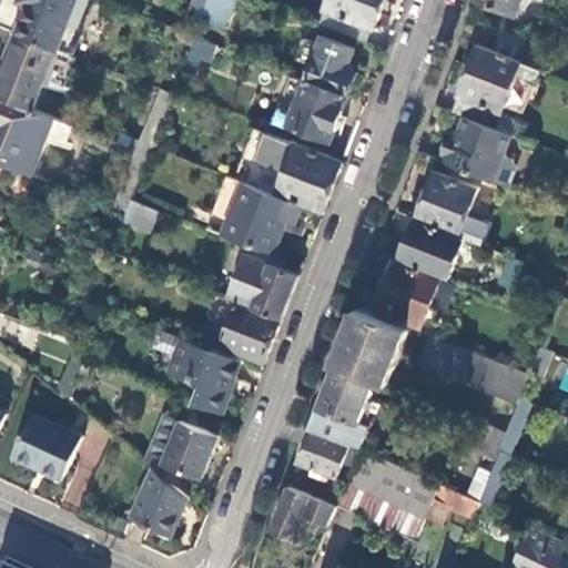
[(78,0),(20,0),(29,3),(18,34),(57,49),(59,50),(78,0)]
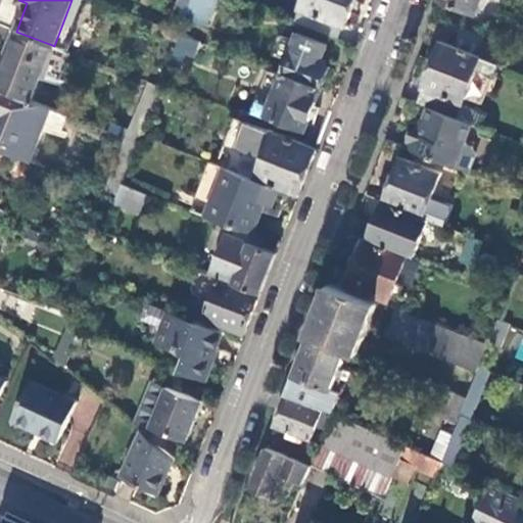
[(300,0),(297,9),(342,27),(352,0),(300,0)]
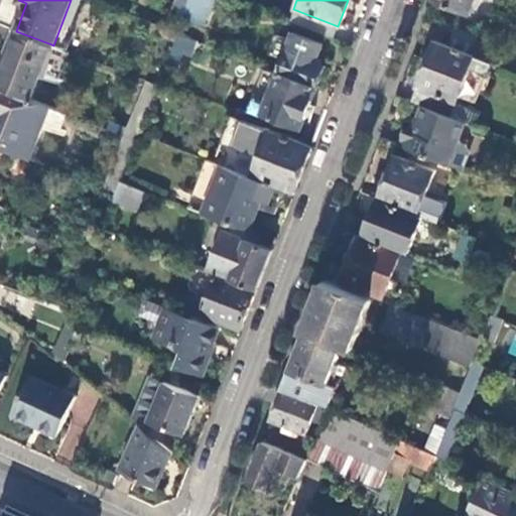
[(432,0),(432,1),(470,15),(475,0),(432,0)]
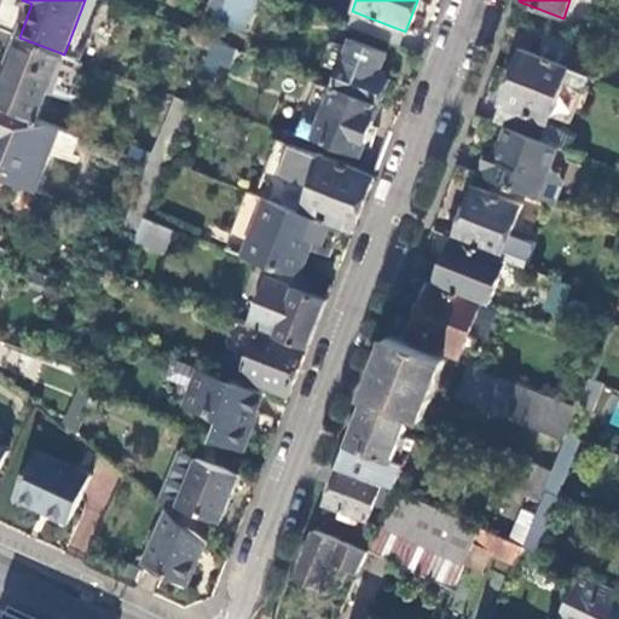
[(571,45),(512,22),(503,44),(520,50),(562,67),(571,45)]
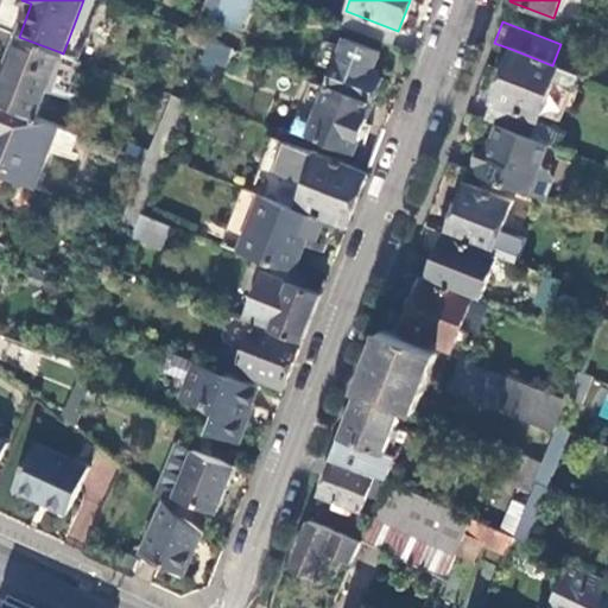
[(0,102),(35,116),(61,52),(19,37),(0,88),(0,102)]
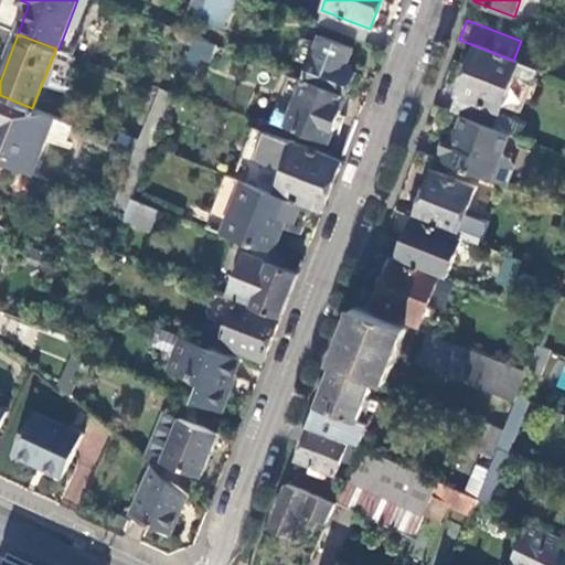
[(310,57),(302,78),(347,95),(355,73),(345,68),(353,48),(318,34),(313,48),(310,57)]
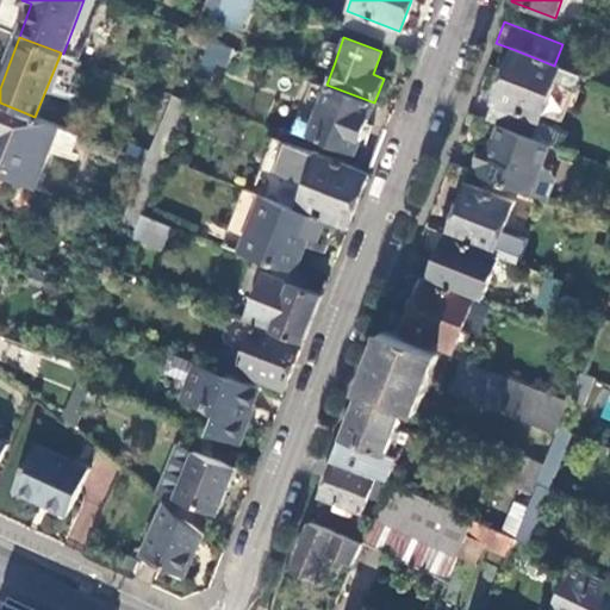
[(221,74),(232,50),(211,39),(199,63),(221,74)]
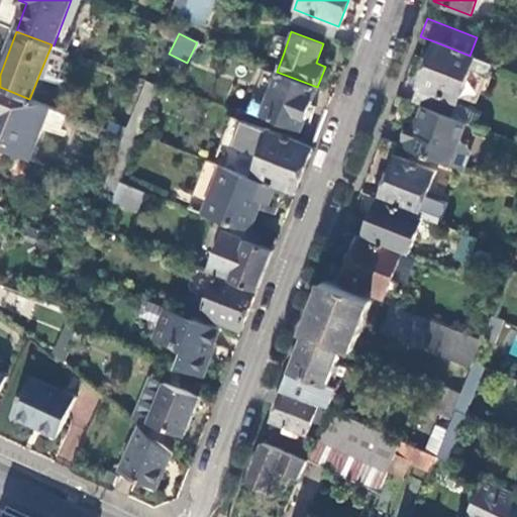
[(450,117),(469,69),(474,58),(470,56),(434,41),(412,102),(422,107),(450,117)]
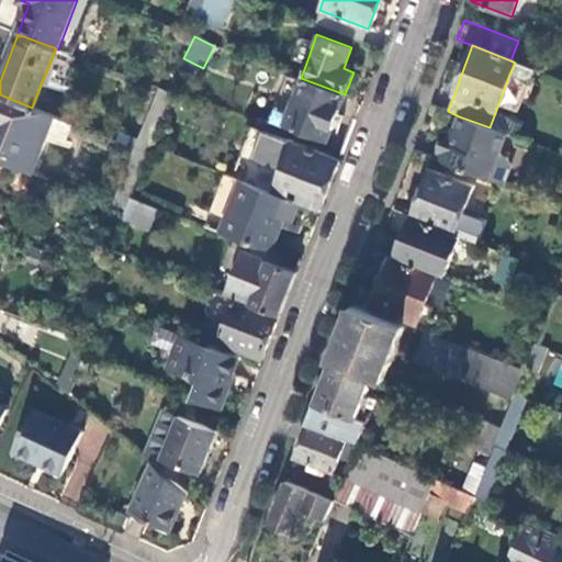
[(528,81),(534,69),(515,63),(509,75),(528,81)]
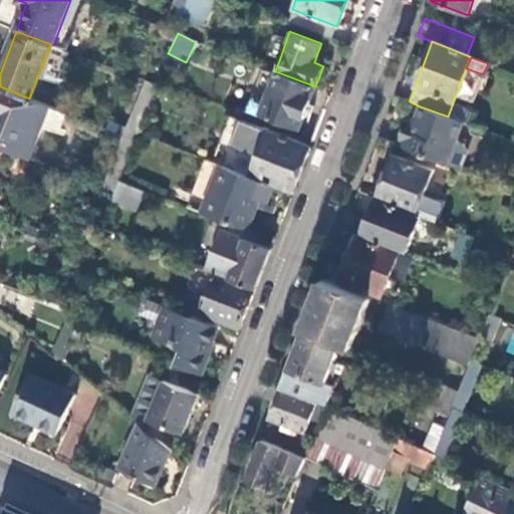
[(315,86),(275,71),(259,112),(299,127),(315,86)]
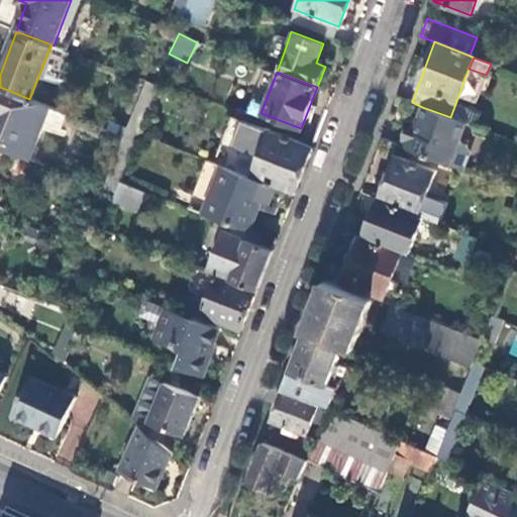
[(29,99),(0,87),(0,113),(3,114),(0,120),(0,147),(30,160),(52,108),(29,99)]
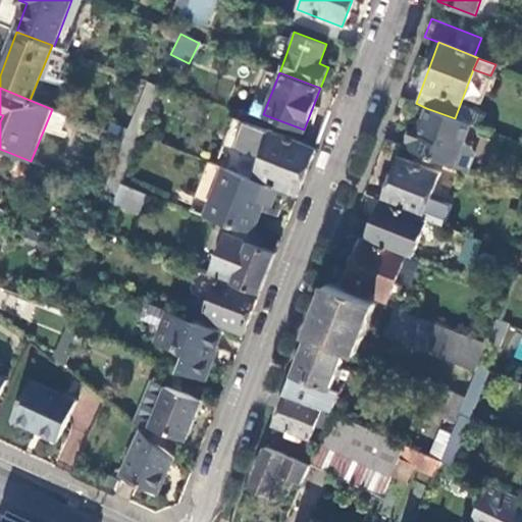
[(480,128),(455,118),(426,108),(422,118),(426,124),(424,129),(416,126),(414,132),(409,131),(403,147),(467,172),(474,152),(472,147),(480,128)]
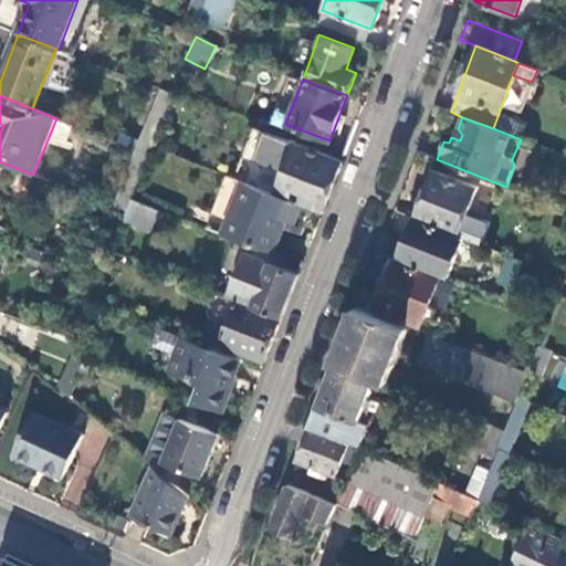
[(341,161),(254,127),(240,164),(241,164),(237,178),(275,194),(302,202),(322,211),(341,161)]
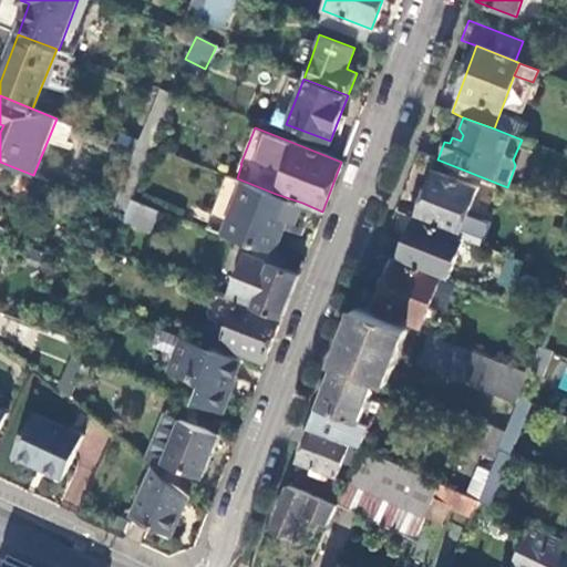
[(433,172),(416,218),(457,235),(460,227),(475,187),(433,172)]
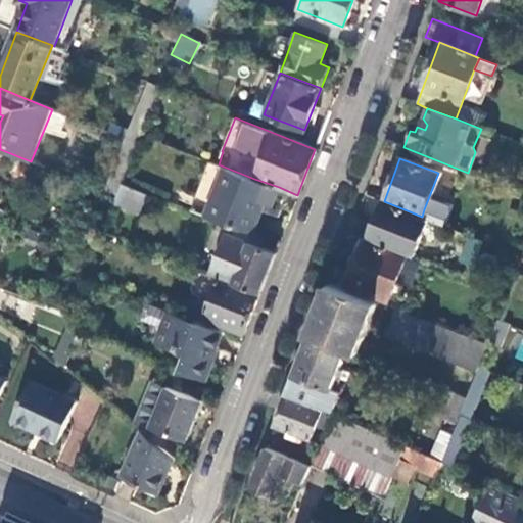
[(219,164),(210,161),(191,209),(254,234),(266,204),(272,205),(279,187),(254,179),(219,164)]
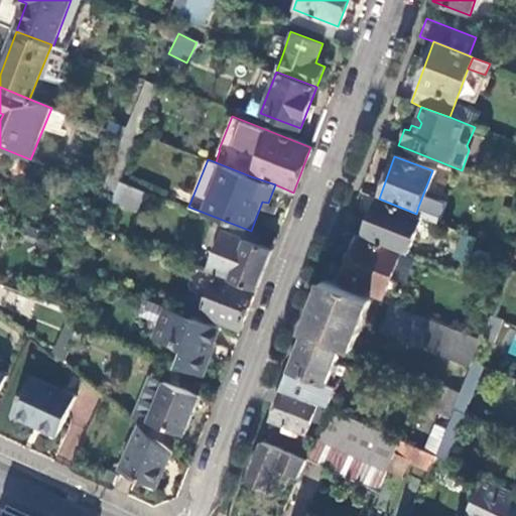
[(144,190),(119,181),(114,192),(109,205),(134,214),(144,190)]
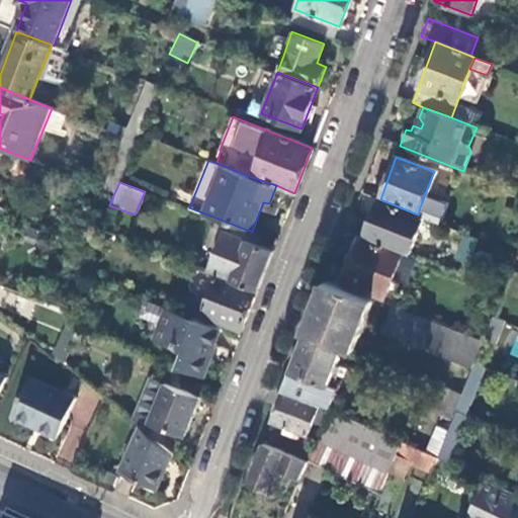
[(371,224),(351,217),(345,231),(360,237),(403,253),(409,255),(414,240),(413,239),(421,216),(418,214),(380,199),(371,224)]
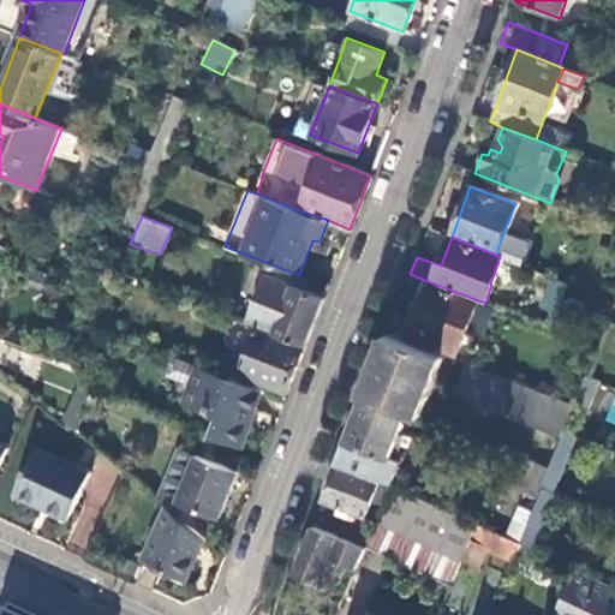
[(306,342),(323,296),(267,274),(249,321),(258,324),(306,342)]
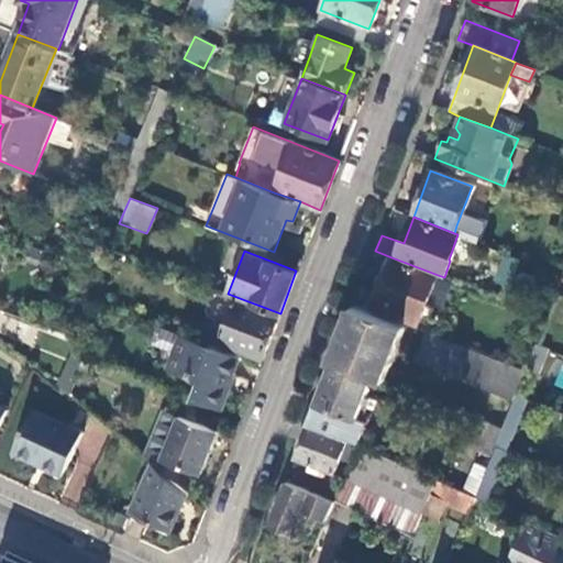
[(419,323),(438,275),(392,257),(373,305),(419,323)]
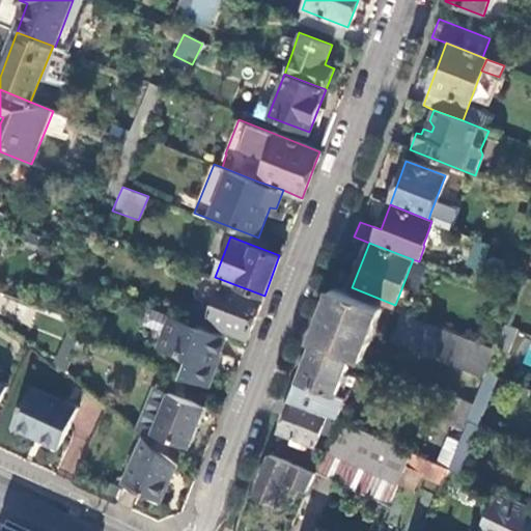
[(202,273),(195,291),(198,299),(214,304),(223,280),(215,277),(202,273)]
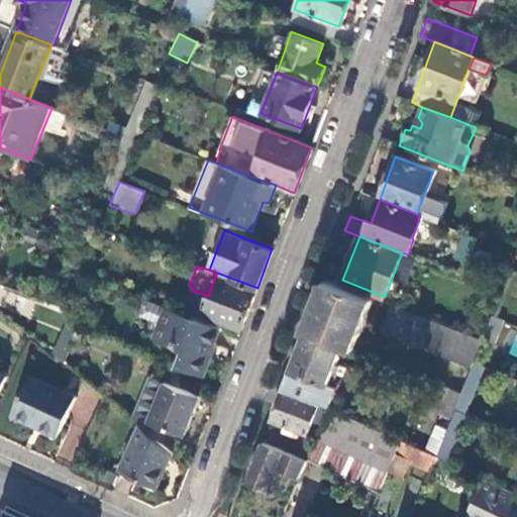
[(257,288),(217,273),(208,296),(201,315),(241,329),(257,288)]
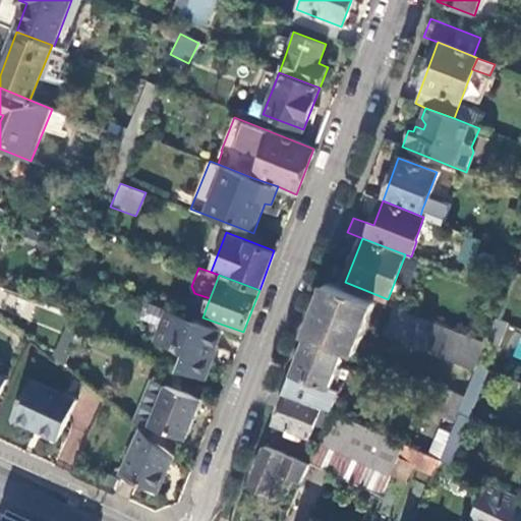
[(377,300),(329,281),(307,334),(347,350),(355,353),(377,300)]
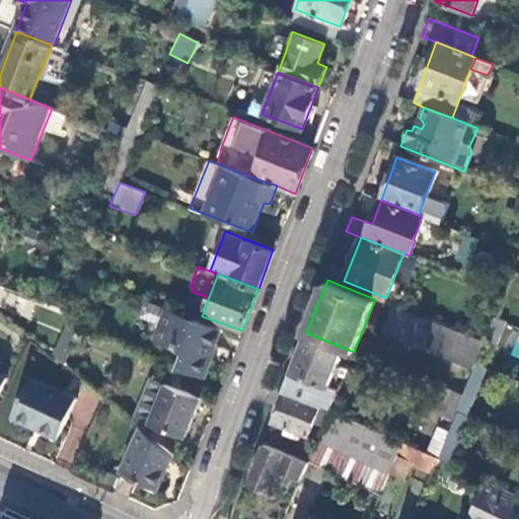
[(0,300),(25,311),(30,297),(0,285),(0,300)]
